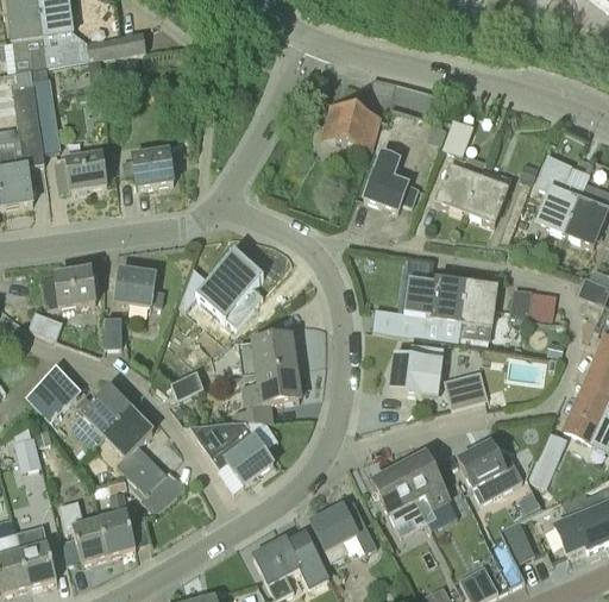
[(11,42),(4,42),(7,68),(7,73),(14,71),(14,73),(30,70),(46,68),(44,54),(42,37),(37,0),(6,5),(11,42)]
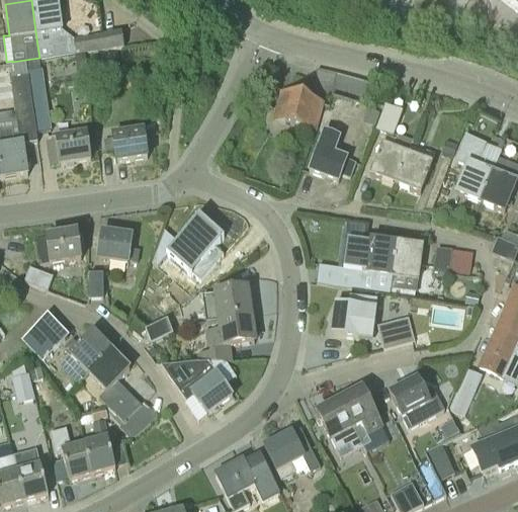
[(64,41),(62,27),(59,0),(31,0),(35,31),(37,46),(39,58),(56,55),(55,44),(64,41)]
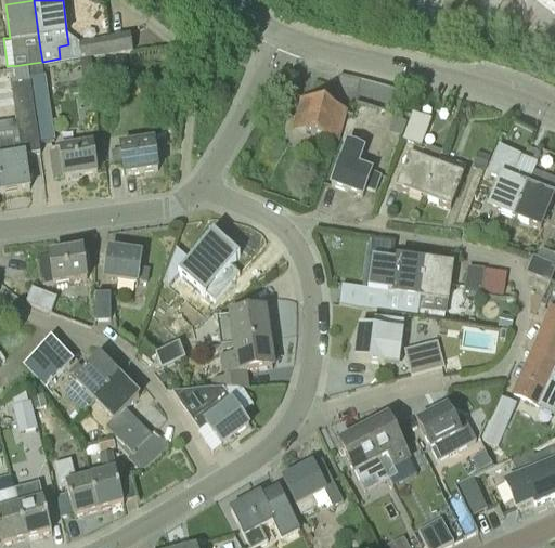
[(542,0),(554,9),(554,0),(542,0)]
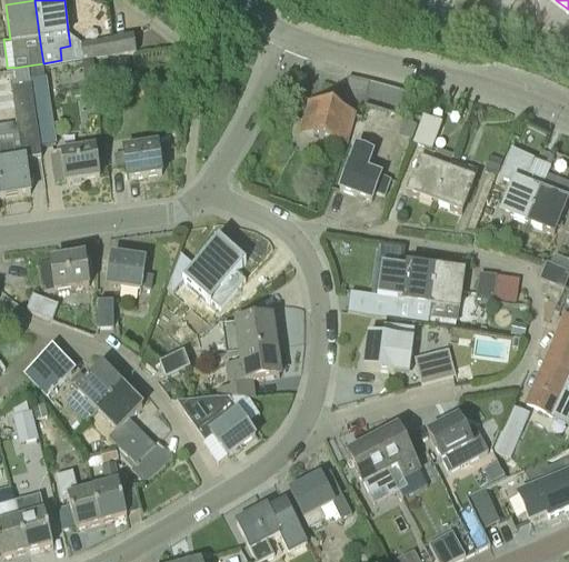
[(110,37),(81,40),(83,56),(83,58),(112,53),(110,37)]
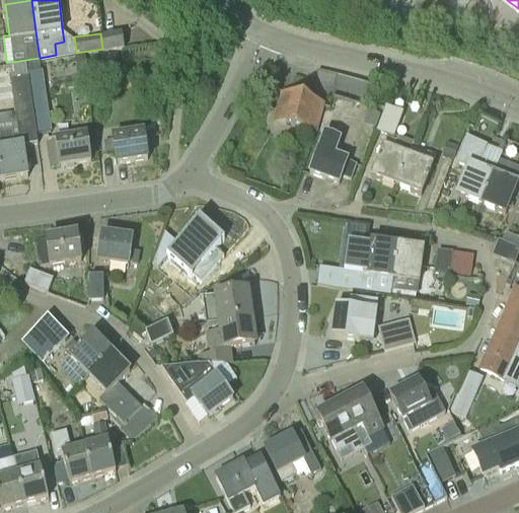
[(119,67),(118,49),(100,51),(102,68),(119,67)]
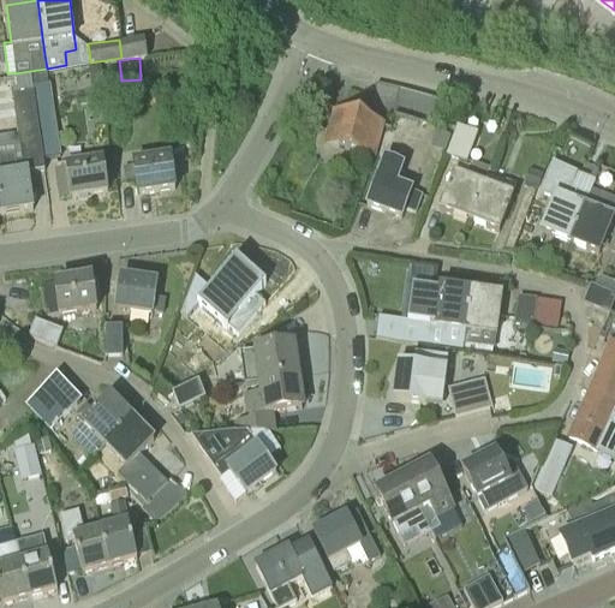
[(102,79),(101,63),(89,64),(91,82),(102,79)]
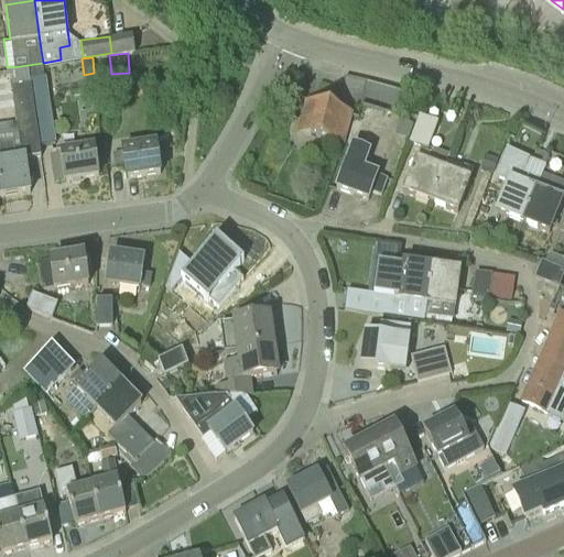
[(41,153),(40,141),(29,75),(28,65),(13,67),(12,67),(13,76),(10,77),(15,118),(0,120),(0,177),(2,192),(30,188),(25,155),(41,153)]
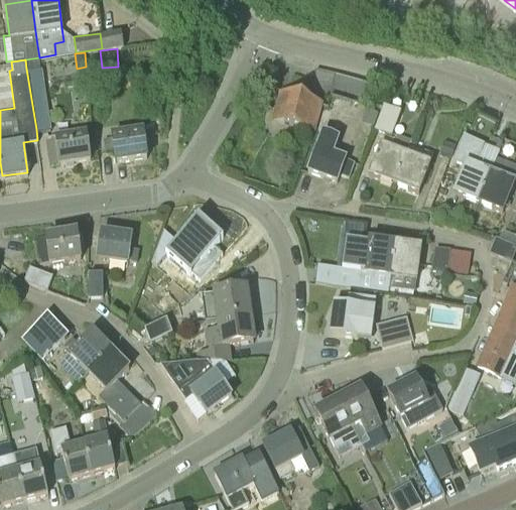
[(40,67),(26,69),(27,74),(36,129),(50,128),(41,68),(40,68),(40,67)]
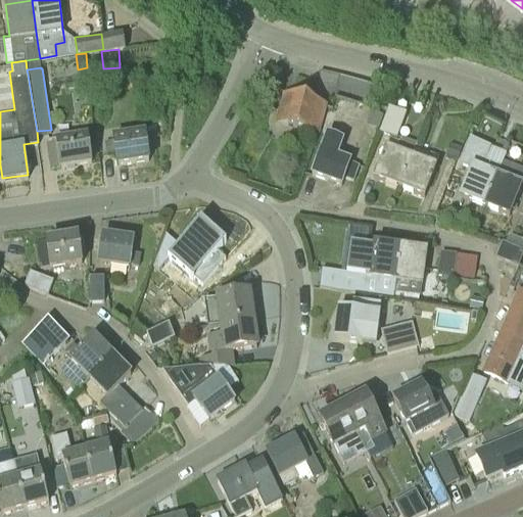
[(335,92),(339,72),(320,67),(315,87),(335,92)]
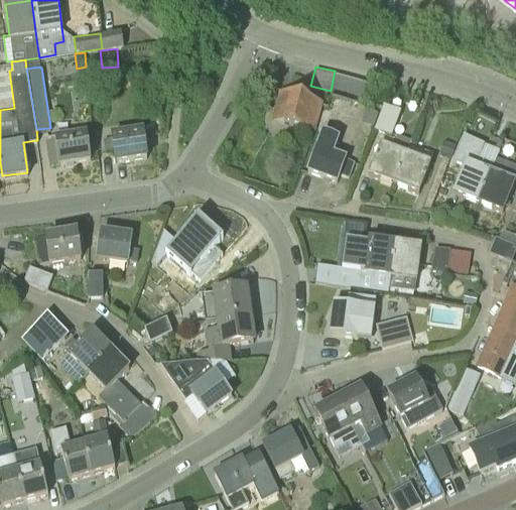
[(331,91),(342,94),(347,74),(335,71),(331,91)]
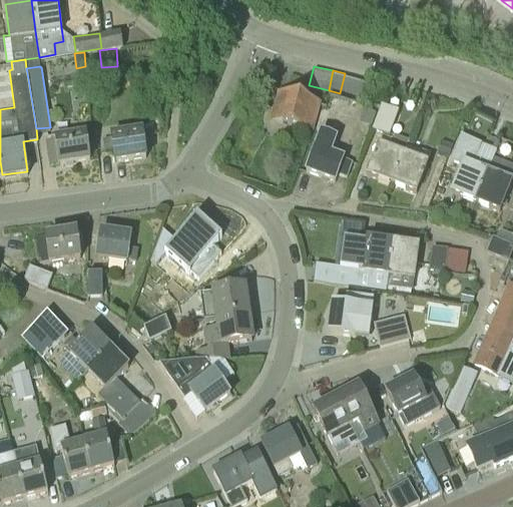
[(147,72),(148,85),(159,84),(158,72),(147,72)]
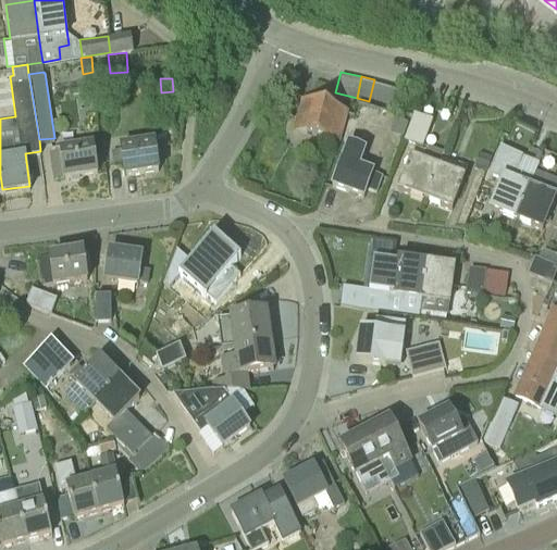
[(369,101),(382,103),(387,83),(374,79),(369,101)]
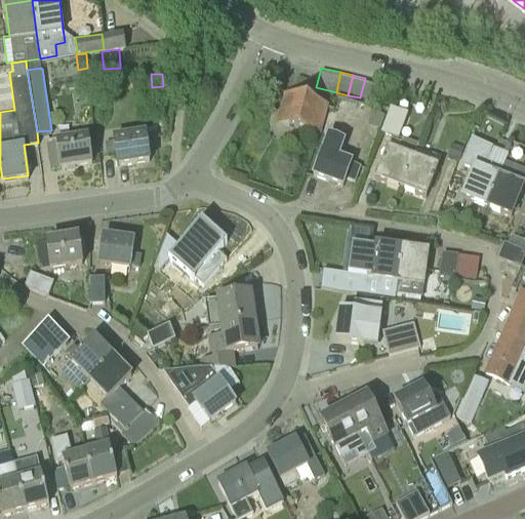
[(360,97),(372,101),(376,81),(365,78),(360,97)]
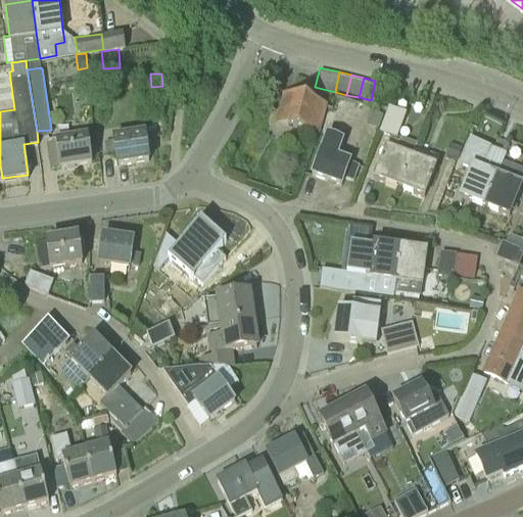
[(319,129),(321,122),(326,101),(283,89),(275,118),(308,128),(308,126),(319,129)]
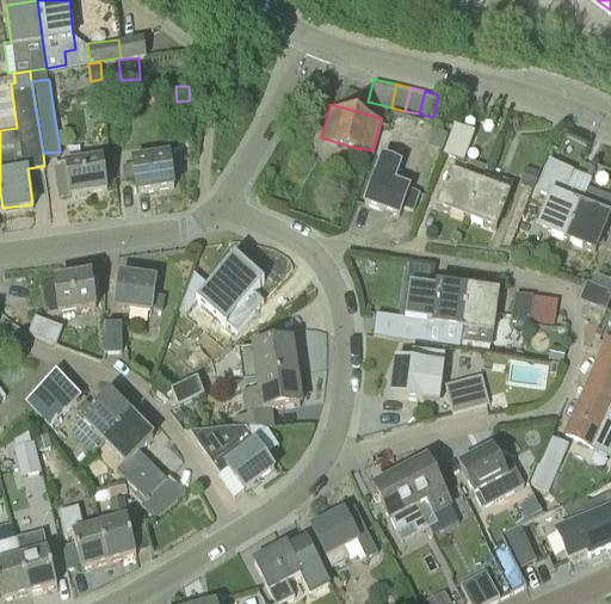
[(456,119),(445,148),(464,155),(475,127),(456,119)]
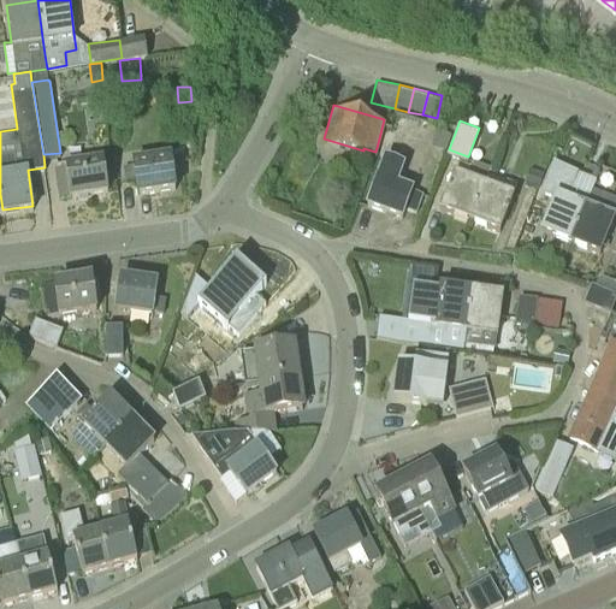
[(437,125),(432,140),(446,146),(452,131),(437,125)]
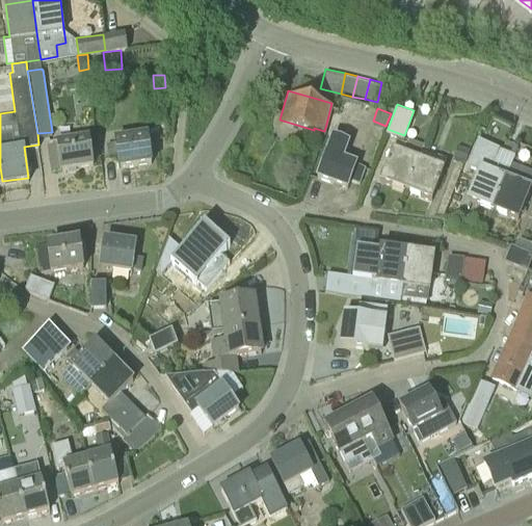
[(116,140),(107,141),(109,153),(117,151),(120,164),(151,160),(148,133),(115,137),(116,140)]
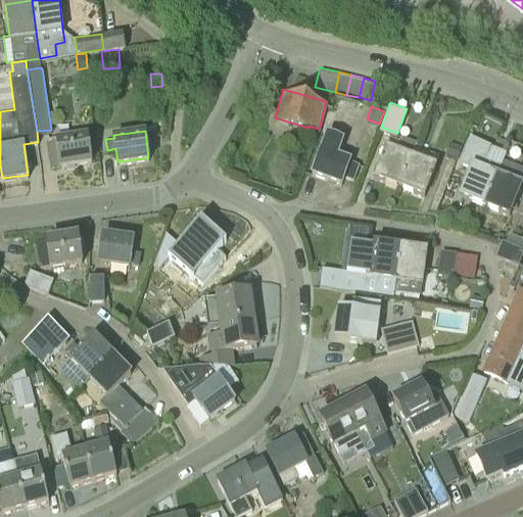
[(353,178),(359,162),(350,159),(350,157),(337,152),(343,137),(327,131),(312,172),(341,182),(344,174),(353,178)]
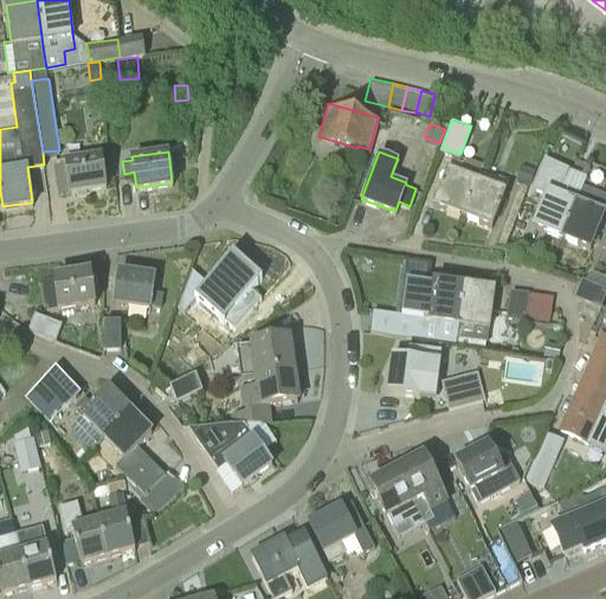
[(65,162),(55,163),(58,191),(70,189),(105,185),(102,154),(65,160),(65,162)]
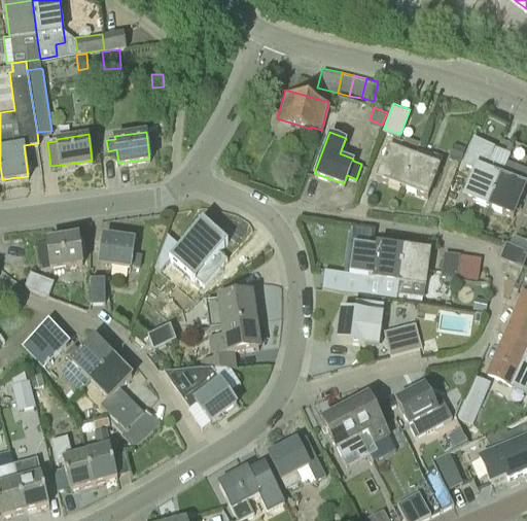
[(490,159),(492,151),(495,144),(473,134),(462,161),(475,166),(463,194),(489,204),(504,165),(490,159)]
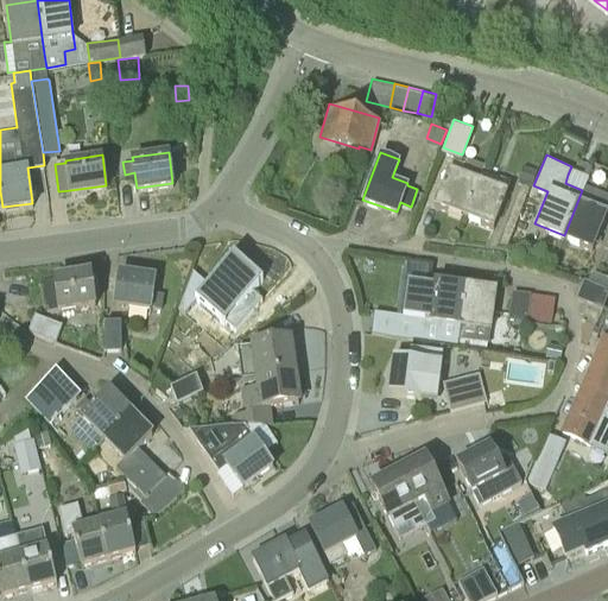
[(464,214),(481,168),(482,164),(467,158),(462,162),(453,158),(436,203),(464,214)]
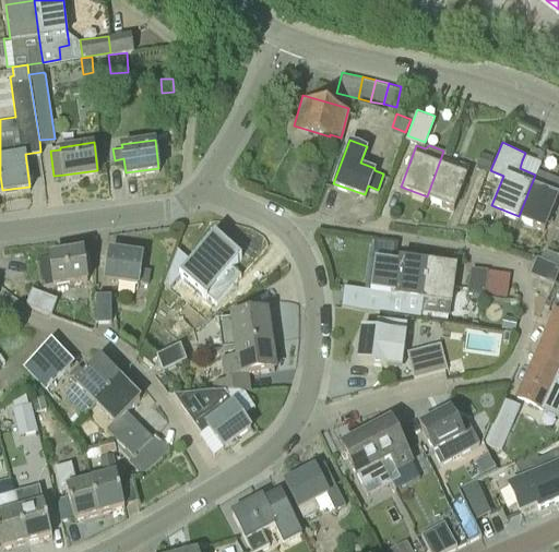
[(482,146),(476,163),(488,167),(495,151),(482,146)]
